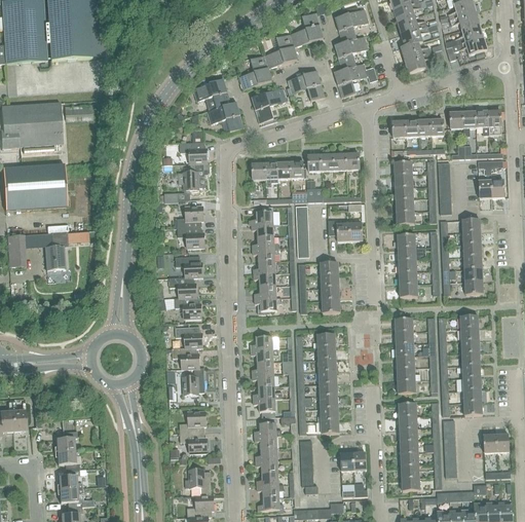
[(0,62),(46,60),(42,0),(1,0),(4,43),(0,43),(0,62)]
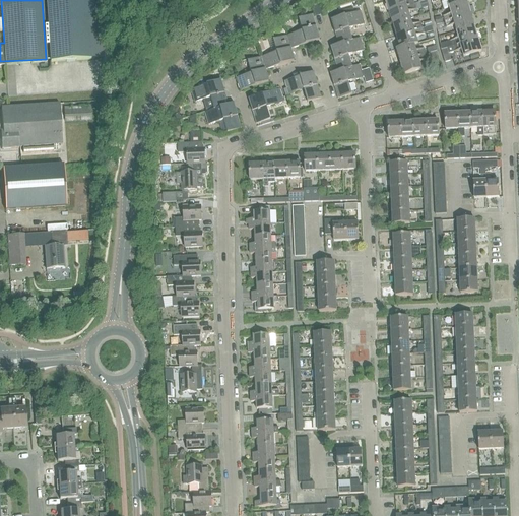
[(46,0),(50,58),(103,55),(99,0),(46,0)]
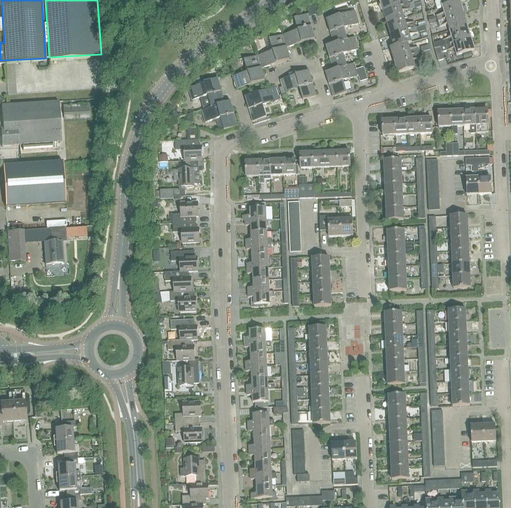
[(379,0),(382,8),(407,0),(379,0)]
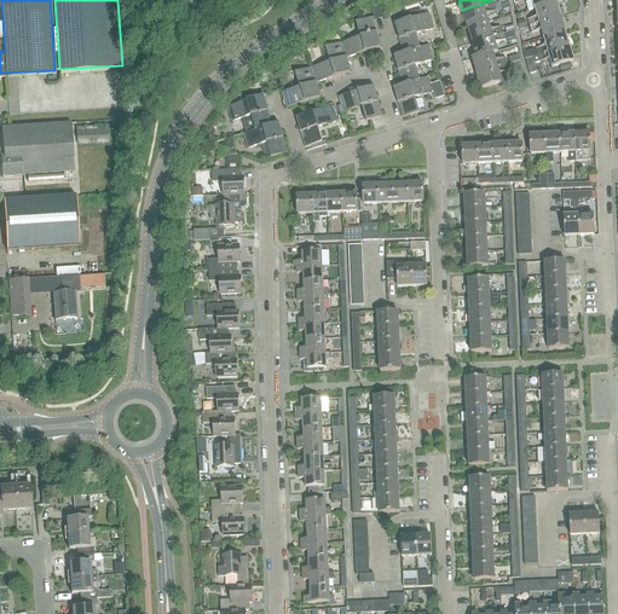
[(462,10),(467,24),(487,18),(485,10),(495,7),(492,0),(462,10)]
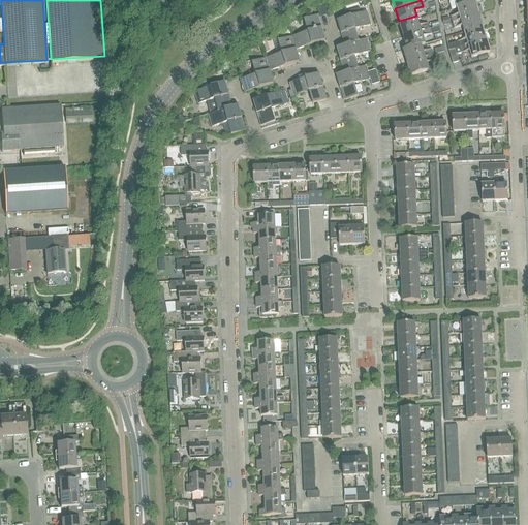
[(449,13),(452,19),(477,11),(474,0),(471,0),(460,3),(457,4),(458,10),(449,13)]
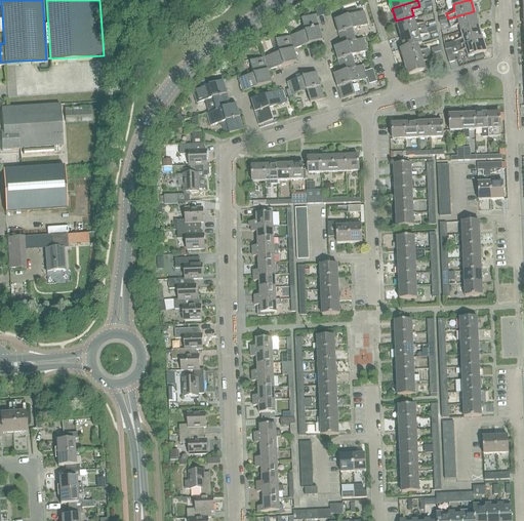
[(333,16),(341,41),(356,37),(352,26),(367,21),(364,7),(333,16)]
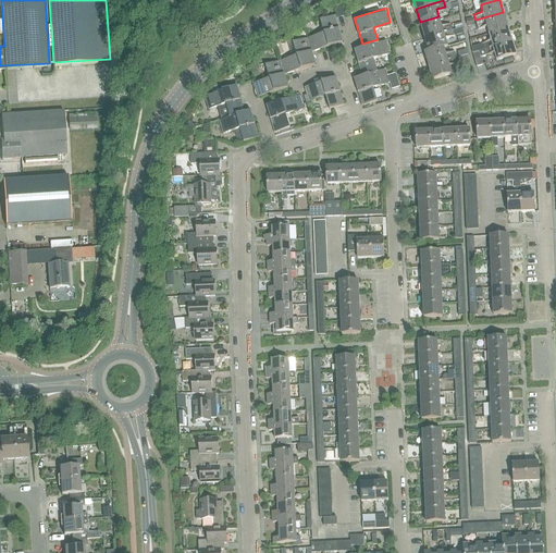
[(323,29),(307,35),(311,48),(343,38),(334,12),(319,16),(323,29)]
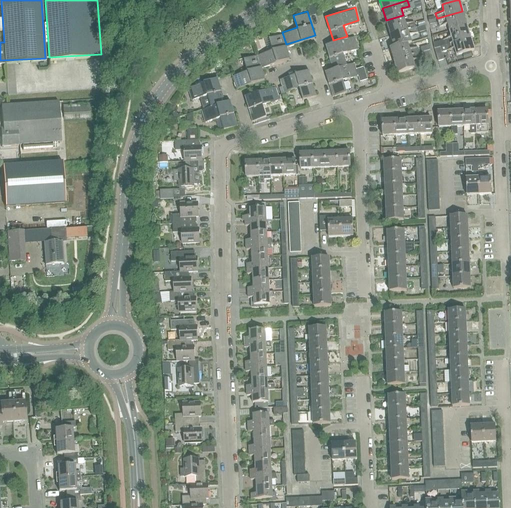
[(447,21),(449,28),(466,23),(462,11),(437,18),(438,24),(447,21)]
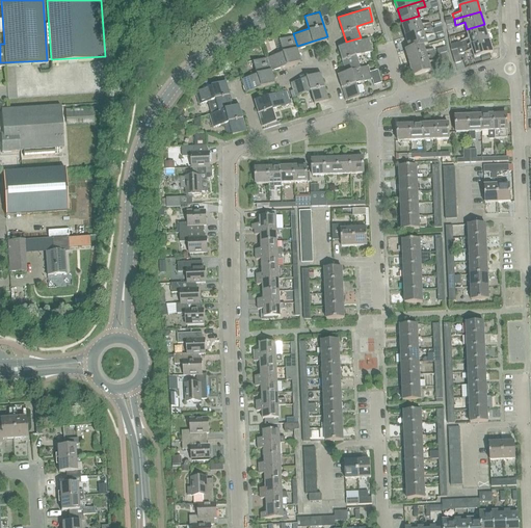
[(401,21),(404,33),(431,25),(429,20),(421,22),(419,16),(401,21)]
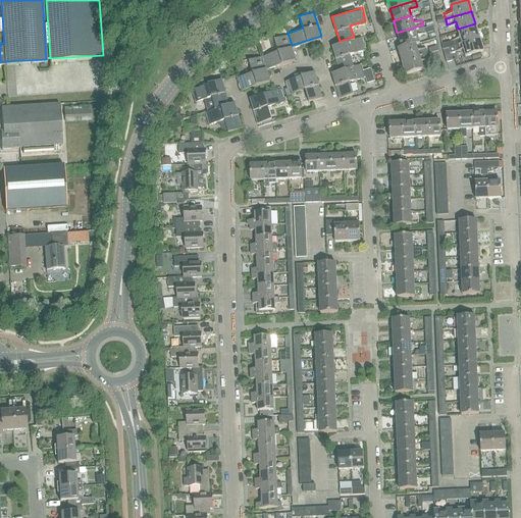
[(451,37),(440,41),(443,47),(449,45),(478,36),(475,23),(458,29),(460,35),(451,38),(451,37)]
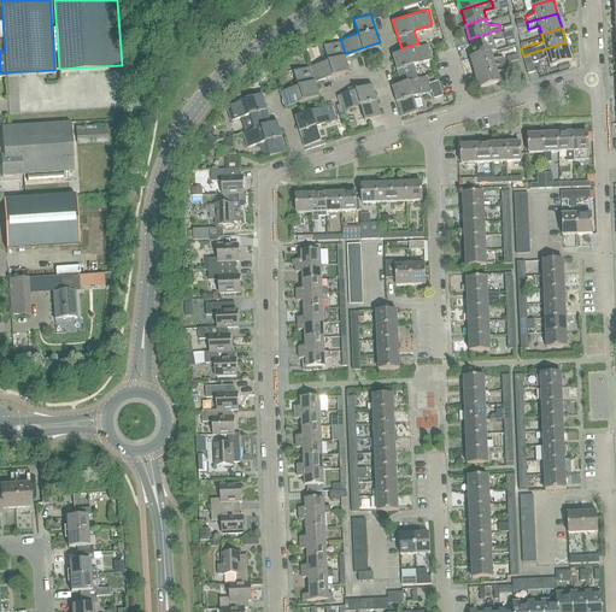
[(469,39),(474,53),(490,48),(491,48),(494,47),(492,39),(502,36),(500,29),(469,39)]
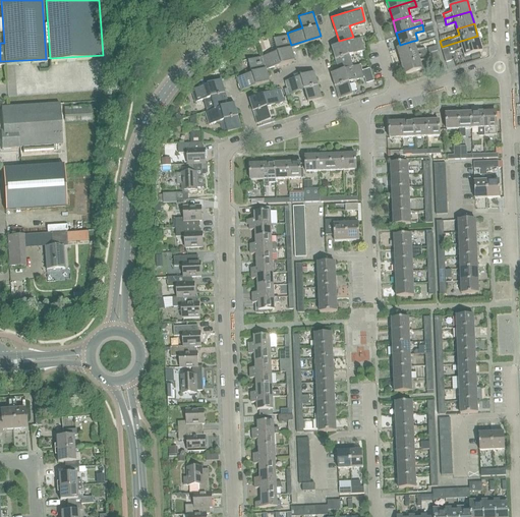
[(277,49),(262,53),(266,66),(295,57),(291,45),(287,33),(273,37),(277,49)]
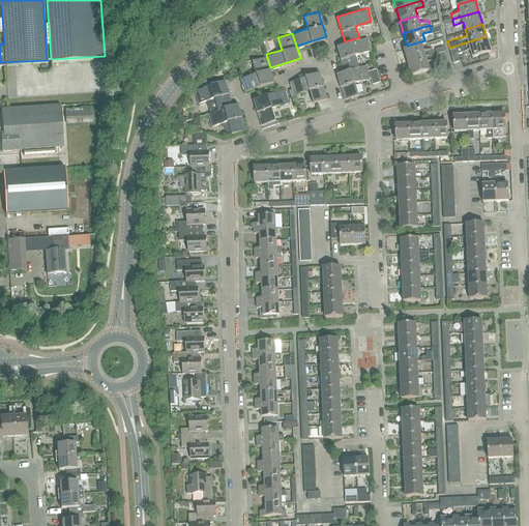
[(336,45),(344,69),(358,64),(355,53),(371,48),(366,35),(359,37),(345,41),(336,45)]
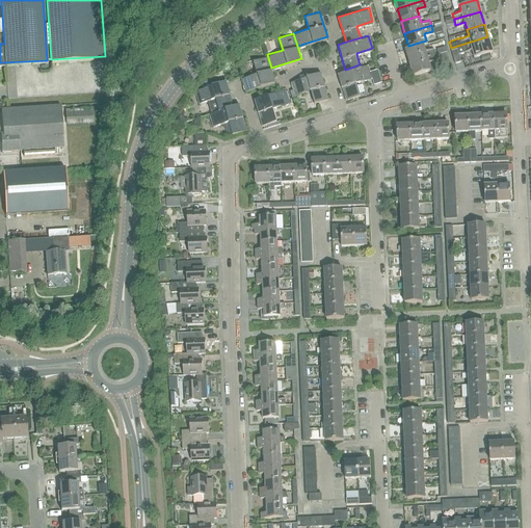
[(458,51),(462,50),(472,48),(474,54),(492,49),(487,36),(457,46),(458,51)]
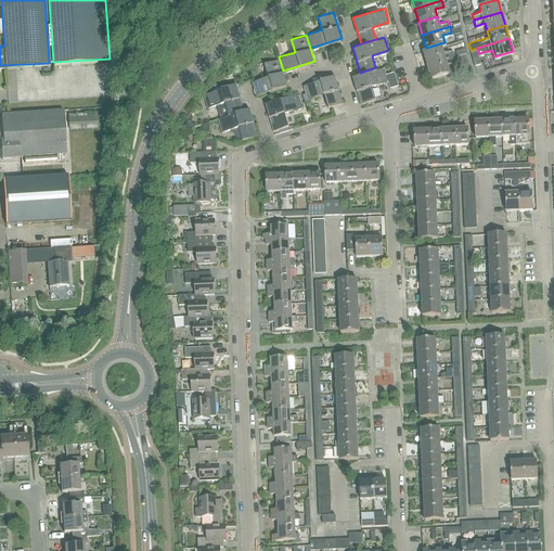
[(422,49),(426,63),(453,54),(452,48),(443,51),(441,43),(440,43),(426,48),(422,49)]
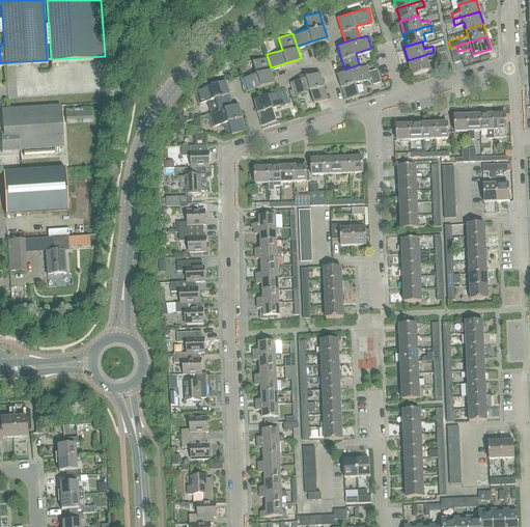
[(457,51),(456,46),(450,48),(453,59),(459,58),(457,51)]
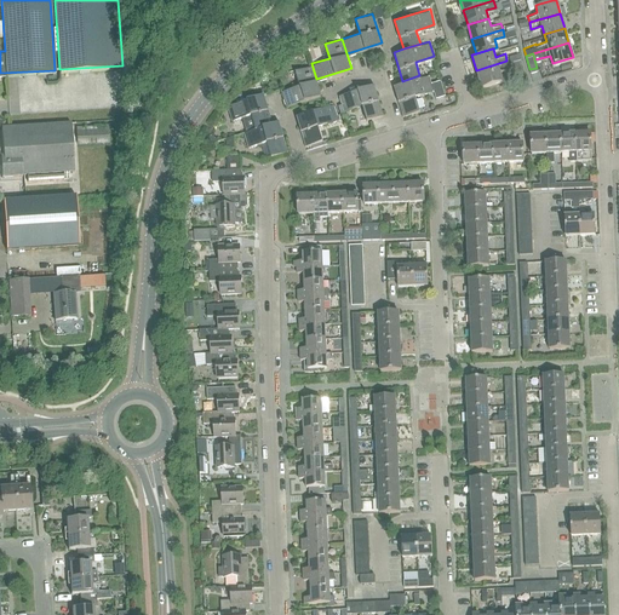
[(513,59),(517,74),(525,72),(520,57),(513,59)]
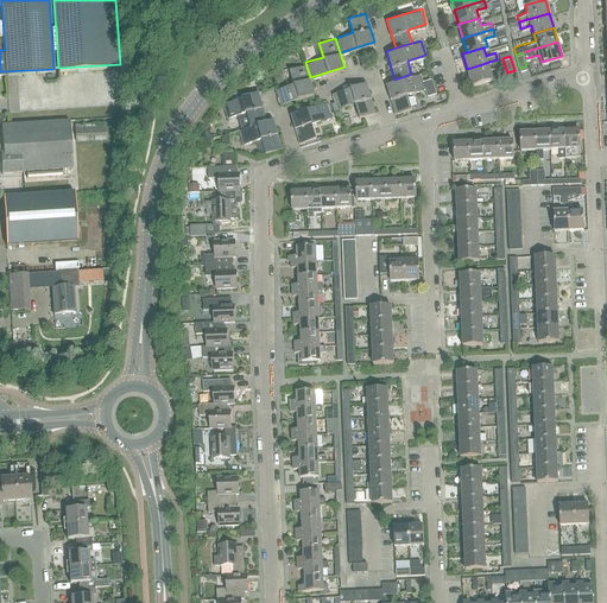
[(497,59),(467,69),(472,83),(492,76),(489,69),(499,65),(497,59)]
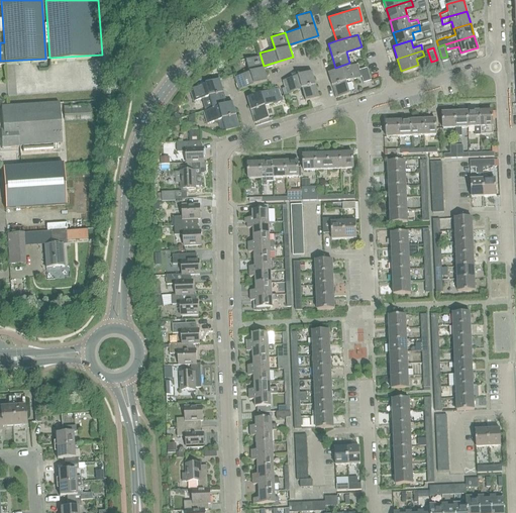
[(264,66),(260,53),(245,58),(249,69),(233,74),(237,87),(268,78),(264,66)]
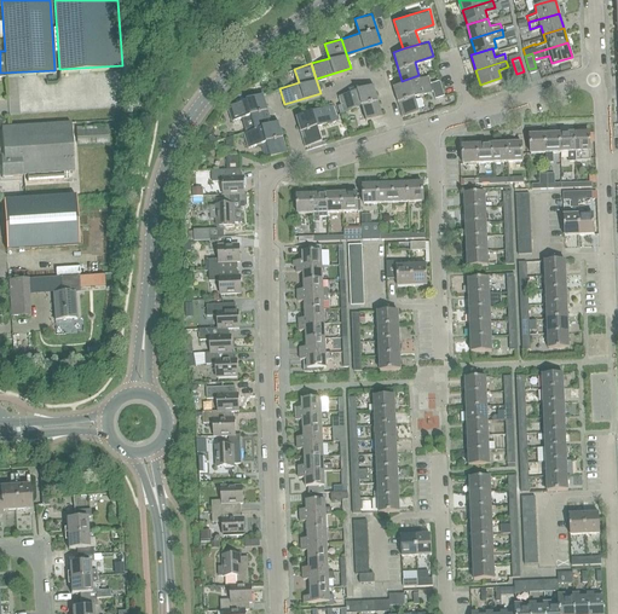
[(428,73),(419,75),(402,81),(392,84),(400,114),(419,108),(414,93),(432,88),(434,96),(444,92),(439,79),(437,77),(429,80),(428,73)]
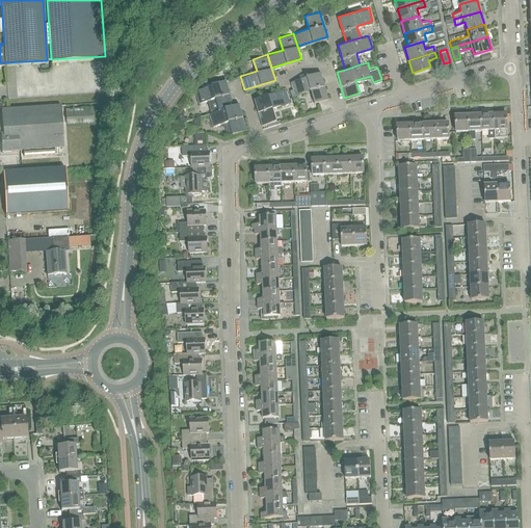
[(290,80),(294,93),(310,88),(314,101),(328,96),(320,71),(290,80)]
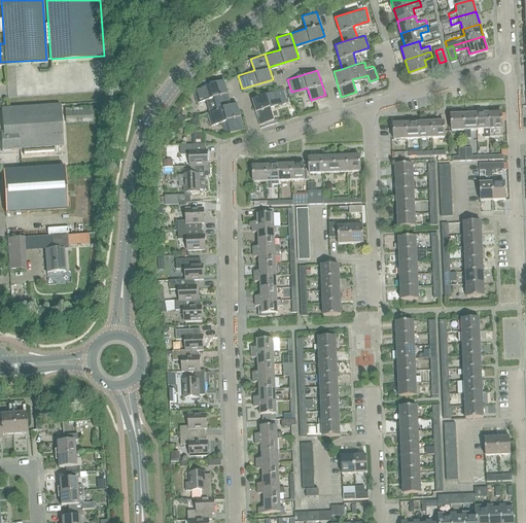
[(223,78),(194,88),(197,100),(205,98),(208,110),(216,107),(231,103),(223,78)]
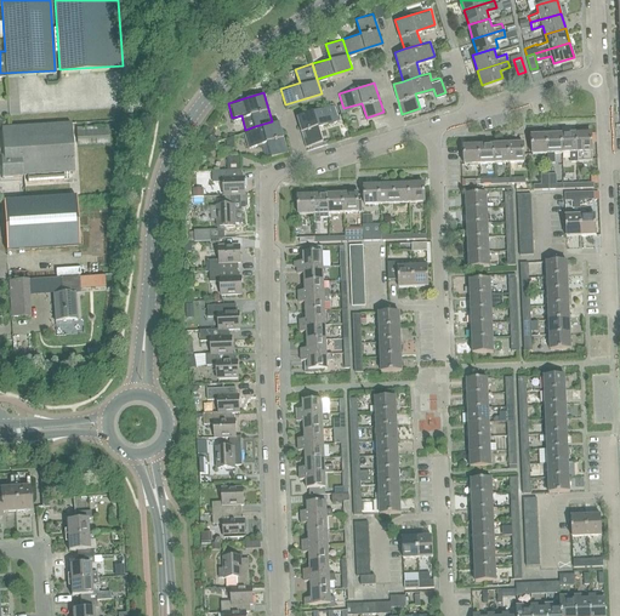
[(335,102),(296,113),(305,143),(322,138),(317,124),(339,118),(335,102)]
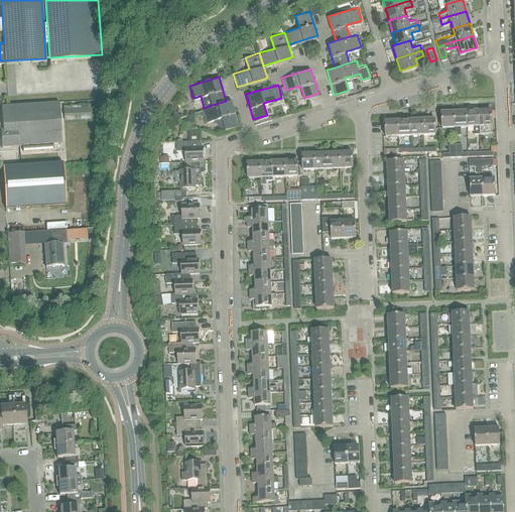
[(226,101),(212,105),(204,108),(203,108),(206,121),(222,116),(225,128),(239,123),(231,99),(226,101)]
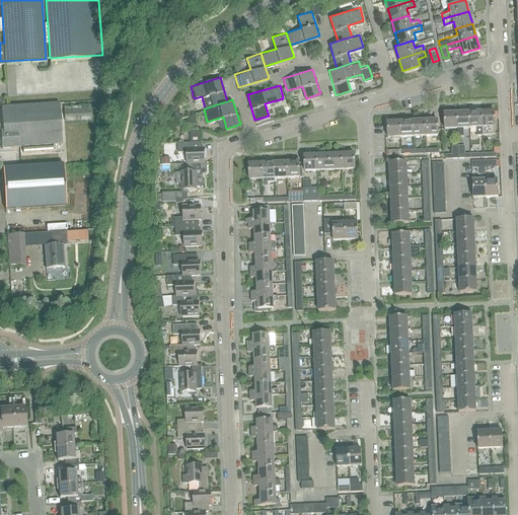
[(0,138),(1,146),(18,145),(17,144),(22,143),(22,149),(53,147),(53,142),(61,141),(59,100),(0,104),(2,129),(0,129),(0,138)]
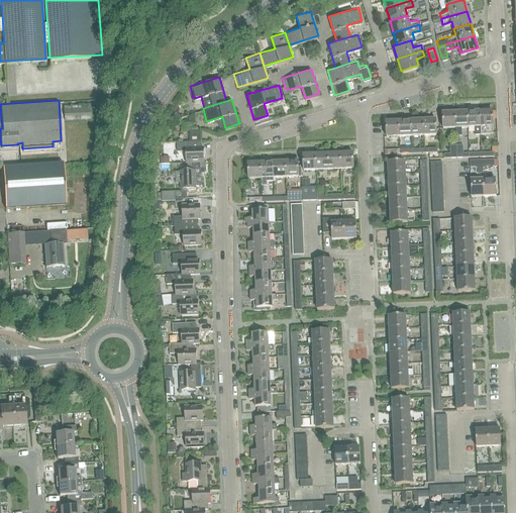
[(63,103),(64,117),(90,115),(89,101),(63,103)]
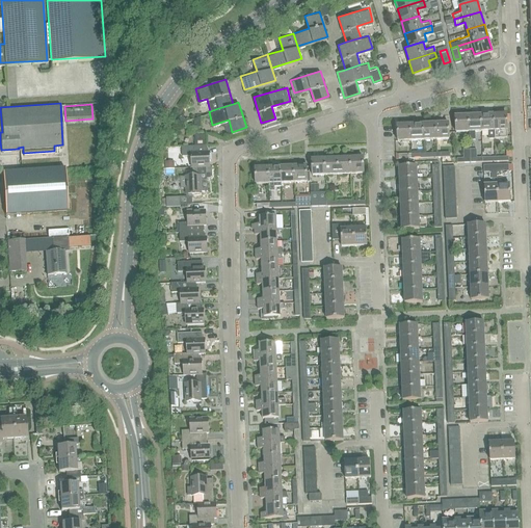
[(493,111),(480,112),(481,128),(487,128),(487,135),(494,135),(493,111)]
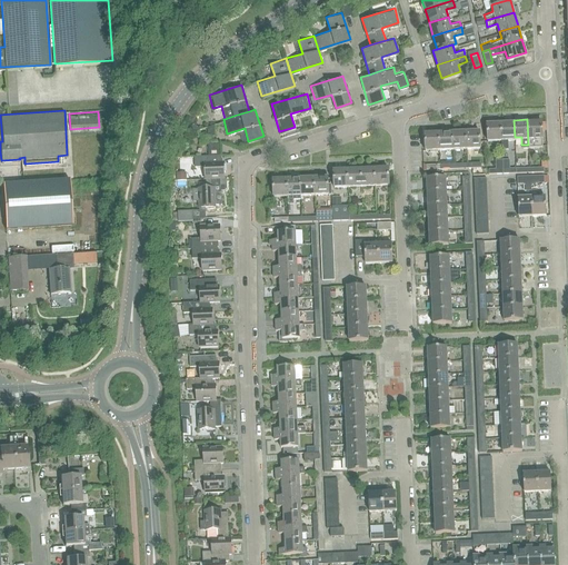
[(542,144),(541,119),(527,119),(528,145),(542,144)]
